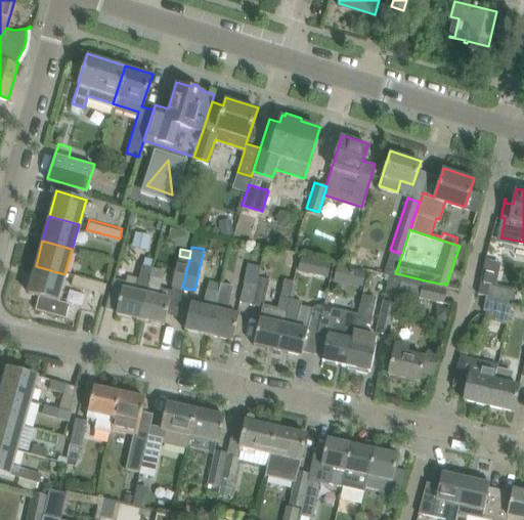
[(300,254),(297,269),(310,271),(313,257),(300,254)]
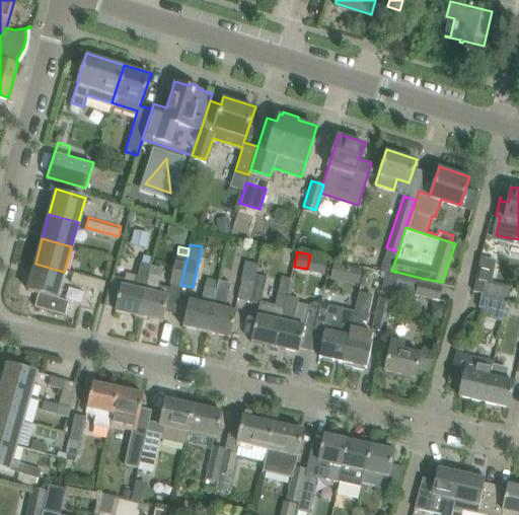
[(150,264),(150,265),(152,254),(142,252),(136,274),(124,271),(123,276),(110,273),(104,303),(116,306),(115,309),(139,314),(150,264)]
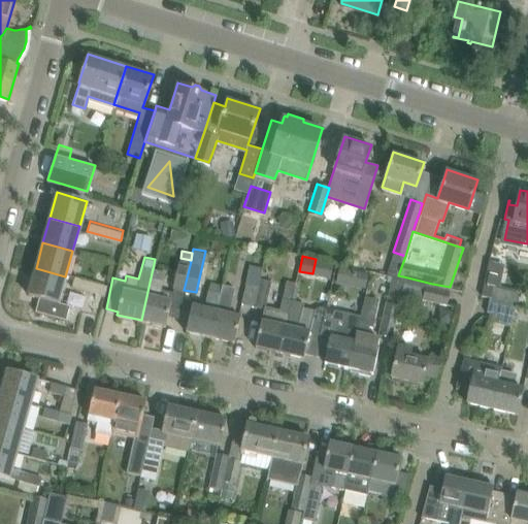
[(177,259),(172,286),(184,290),(191,261),(190,261),(177,259)]
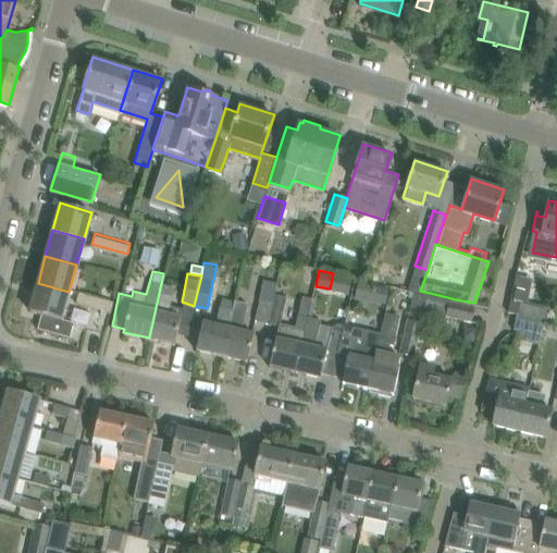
[(271,316),(276,292),(274,292),(277,280),(263,277),(254,319),(270,322),(271,316)]
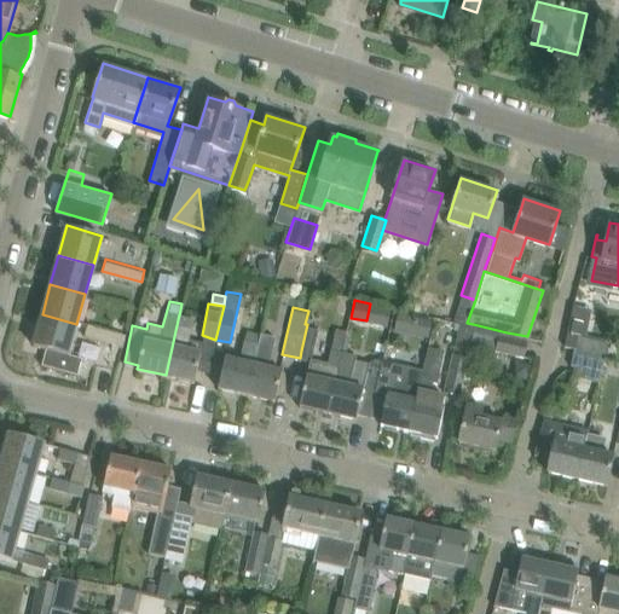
[(68,353),(76,324),(42,314),(34,343),(68,353)]
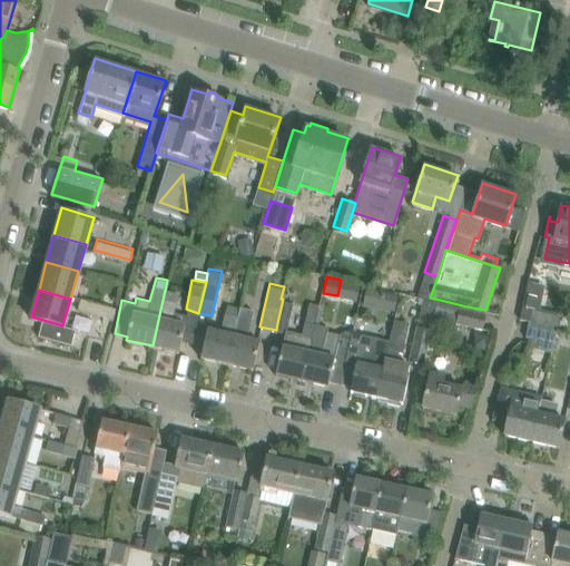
[(185,322),(184,322),(186,314),(174,312),(178,293),(165,291),(165,290),(153,345),(178,351),(182,340),(185,322)]
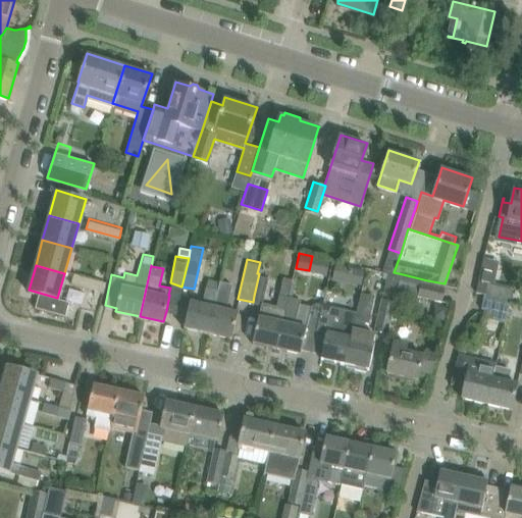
[(480,267),(476,291),(484,292),(484,294),(509,299),(511,289),(493,285),(488,283),(491,269),(480,267)]
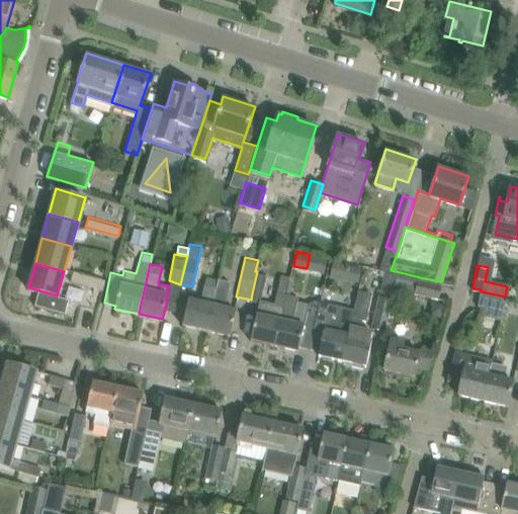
[(90,284),(100,287),(103,288),(106,278),(73,269),(71,279),(90,284)]
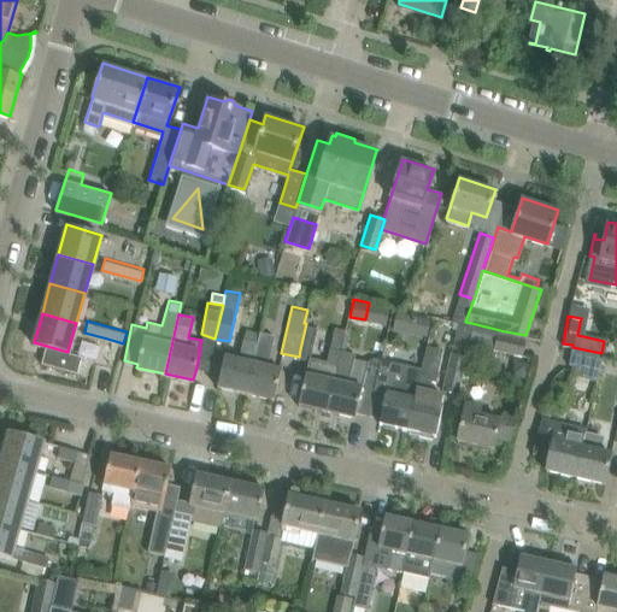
[(471,323),(465,322),(459,321),(441,389),(457,392),(466,354),(464,353),(471,323)]
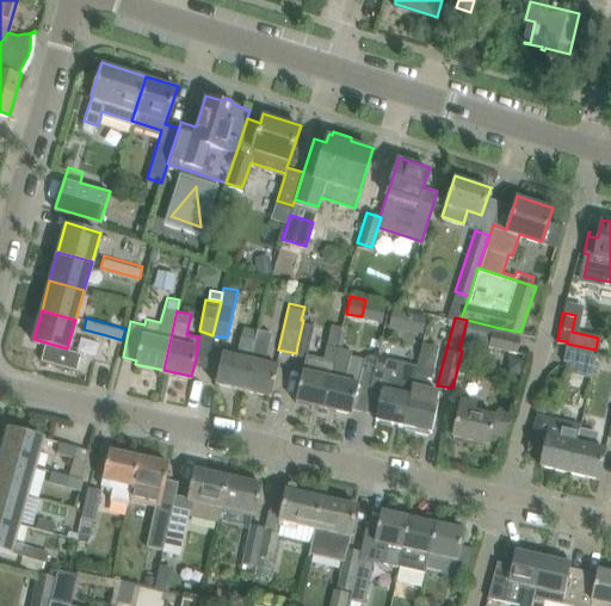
[(314,322),(303,320),(297,346),(308,348),(314,322)]
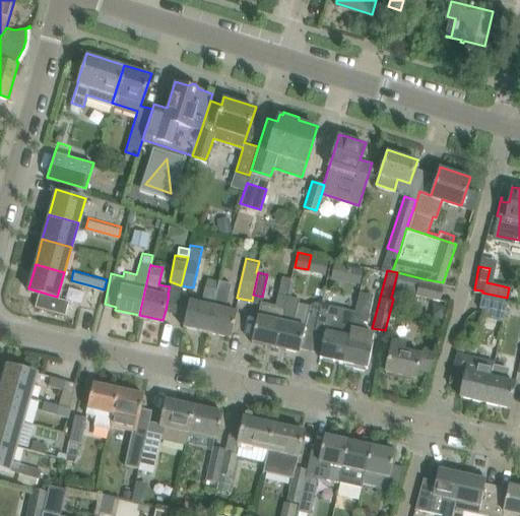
[(402,277),(399,287),(412,291),(415,280),(402,277)]
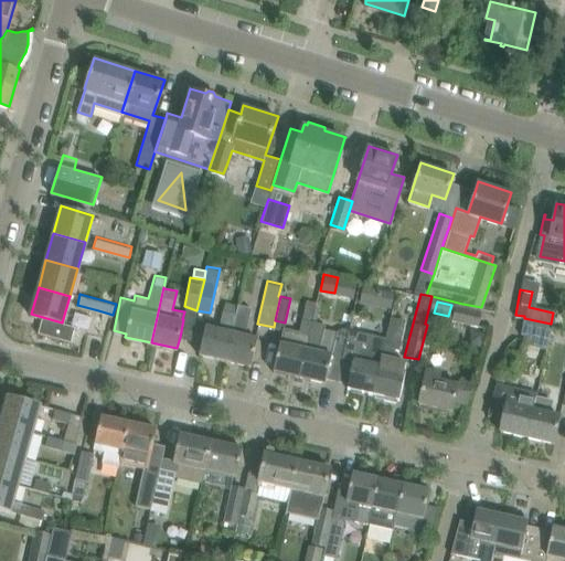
[(257,337),(245,334),(252,306),(237,303),(235,311),(235,313),(225,359),(251,364),(257,337)]
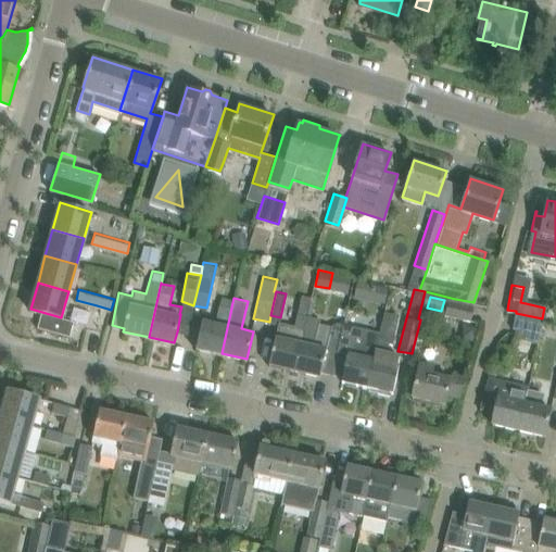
[(276,336),(268,364),(294,369),(306,315),(308,305),(310,300),(301,298),(294,326),(279,322),(276,336)]
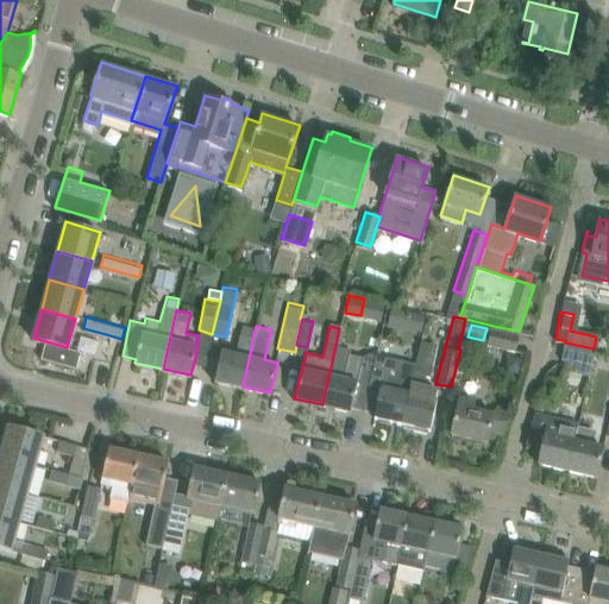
[(491,328),(488,343),(515,348),(518,334),(491,328)]
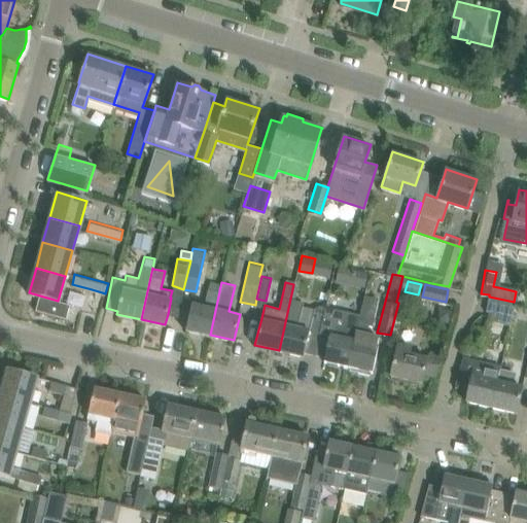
[(219,291),(219,290),(207,288),(204,306),(191,303),(185,329),(210,335),(219,291)]
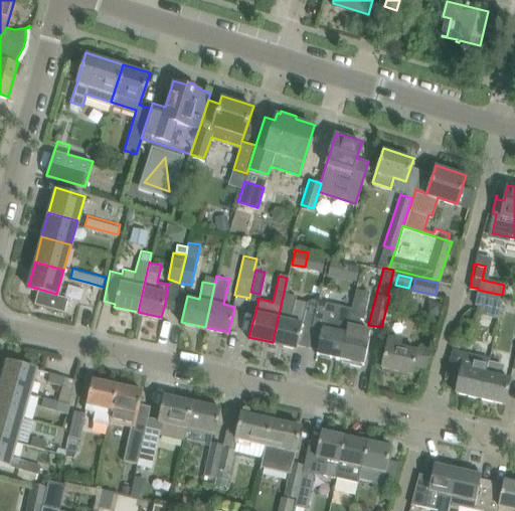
[(95,306),(100,286),(90,283),(84,303),(95,306)]
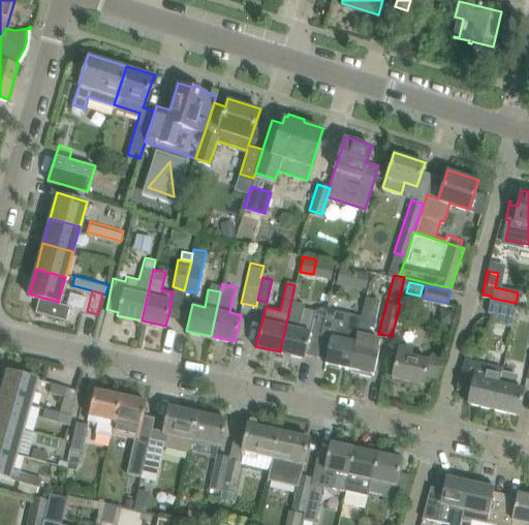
[(374,327),(380,299),(366,296),(361,314),(361,315),(362,315),(349,367),(359,369),(359,372),(371,375),(372,372),(373,372),(379,346),(378,346),(380,337),(368,335),(370,326),(374,327)]
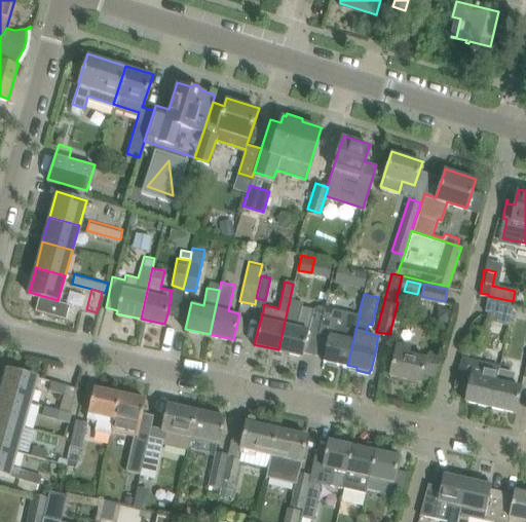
[(508,323),(513,301),(488,296),(485,309),(491,310),(490,320),(508,323)]
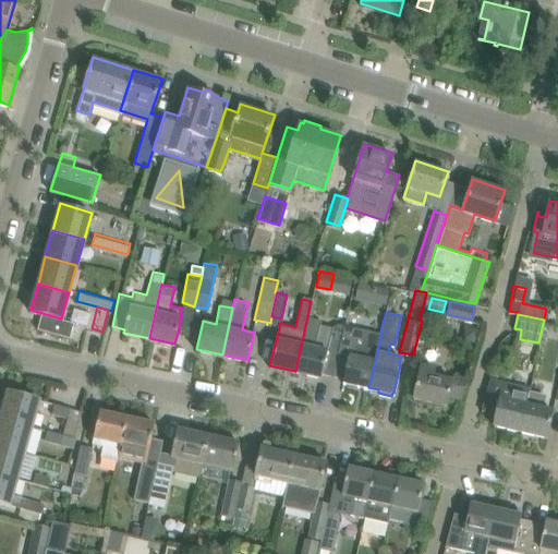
[(307,316),(295,371),(320,376),(322,372),(332,374),(340,340),(344,324),(339,323),(331,326),(331,329),(319,326),(320,318),(307,316)]
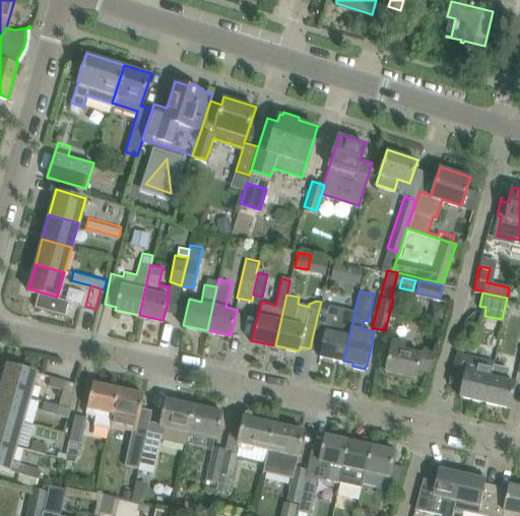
[(317,317),(310,348),(320,351),(319,356),(343,361),(355,310),(354,310),(354,309),(321,302),(317,317)]
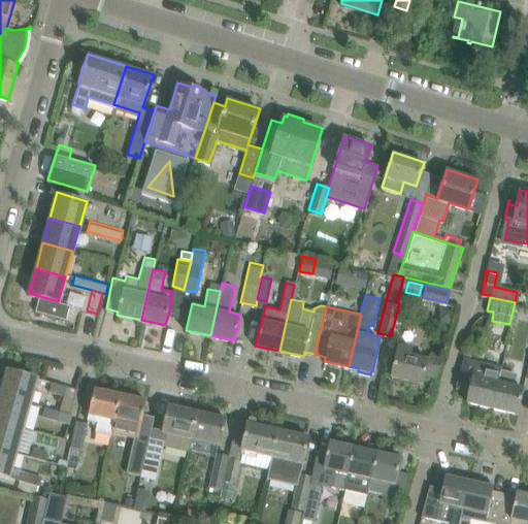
[(397,344),(391,375),(423,383),(425,373),(436,377),(440,355),(429,353),(428,358),(409,354),(411,347),(397,344)]
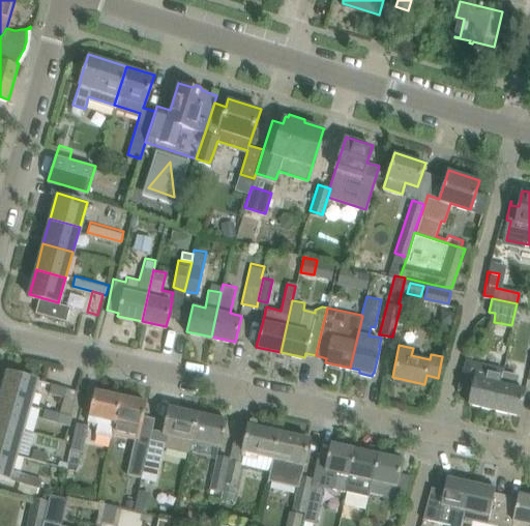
[(494,408),(502,372),(503,368),(463,358),(457,387),(471,390),(468,403),(494,408)]
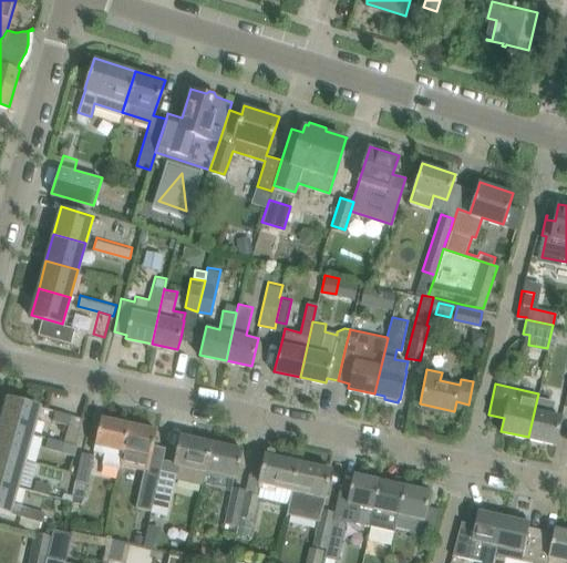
[(8,396),(1,422),(33,431),(40,405),(8,396)]
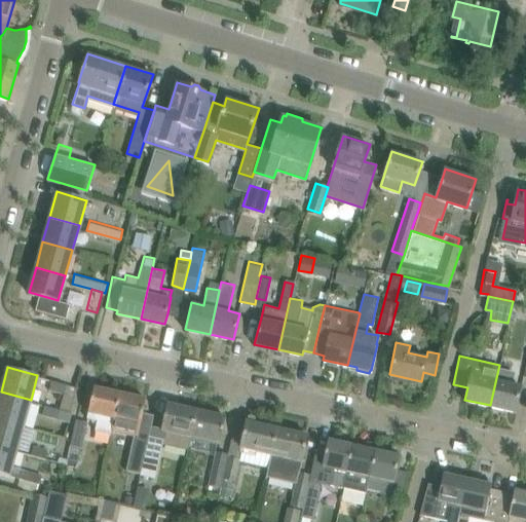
[(514,372),(498,369),(490,405),(516,411),(521,385),(511,382),(514,372)]
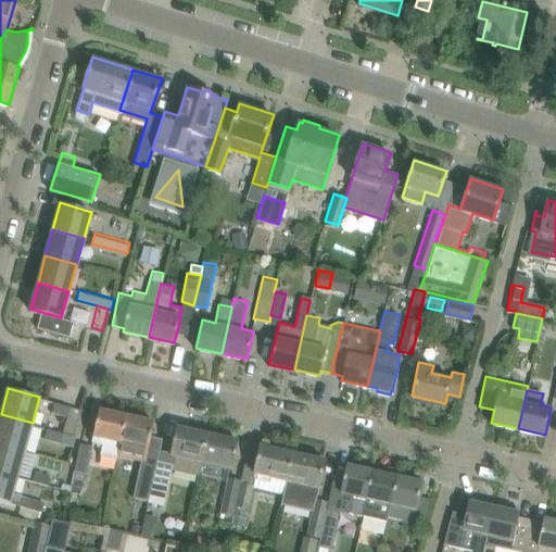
[(54,401),(51,410),(67,414),(70,405),(54,401)]
